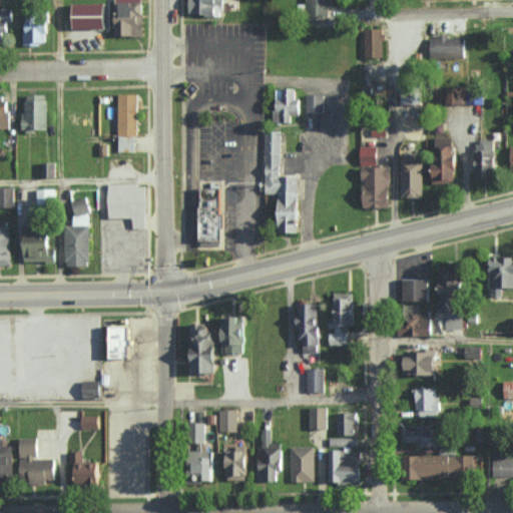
[(144,36),(144,0),(115,0),(115,35),(144,36)]
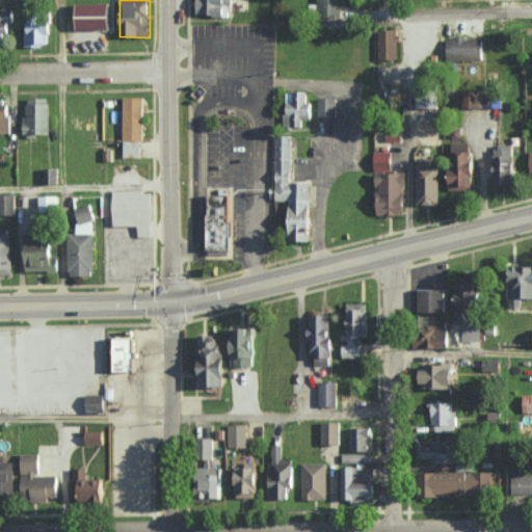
[(196,0),(197,16),(227,15),(227,5),(234,5),(233,0),(196,0)]
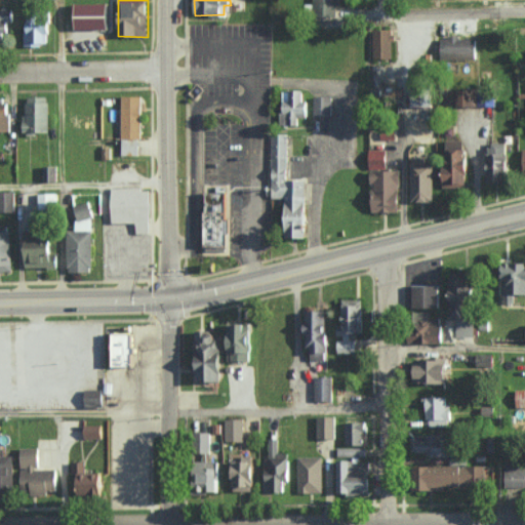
[(338,0),(313,0),(313,16),(338,16),(338,0)]
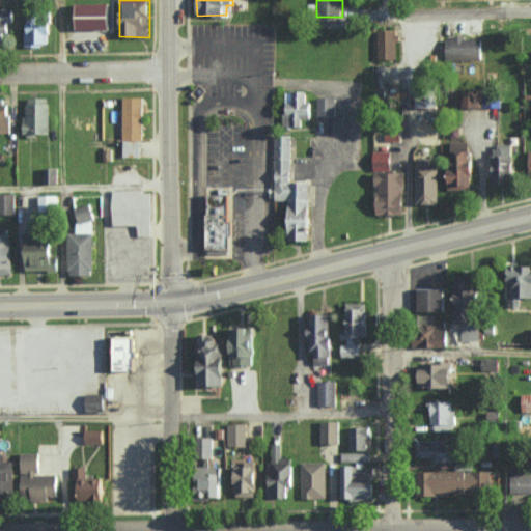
[(111,29),(111,3),(78,4),(78,29),(111,29)]
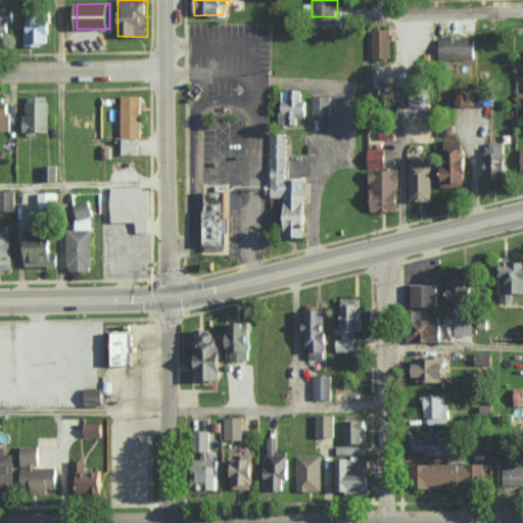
[(0,9),(0,41),(9,42),(10,21),(14,21),(14,10),(0,9)]
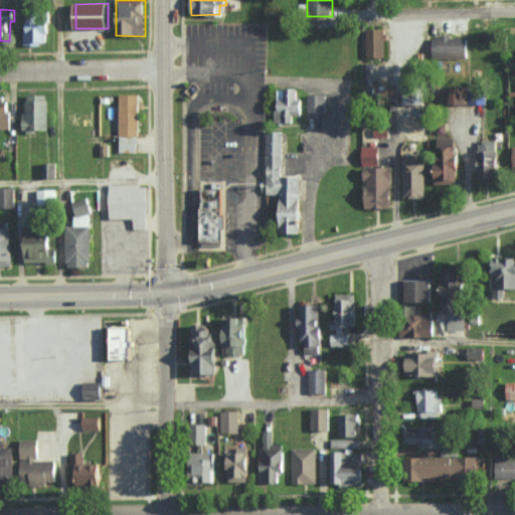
[(23,32),(23,45),(48,44),(47,19),(27,19),(27,31),(23,32)]
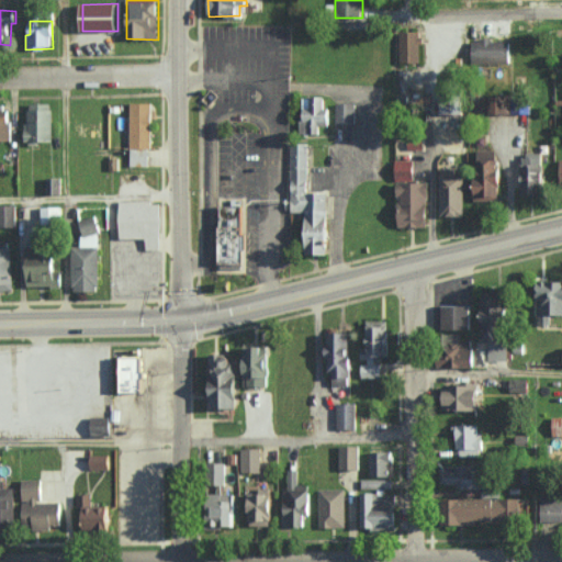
[(420,63),(419,31),(398,32),(400,63),(420,63)]
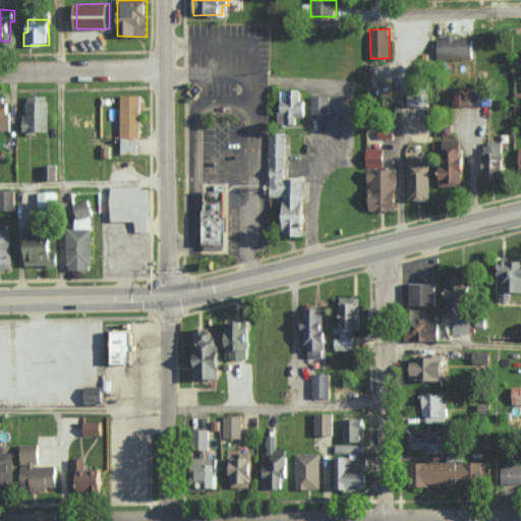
[(473,59),(474,38),(438,37),(437,59),(473,59)]
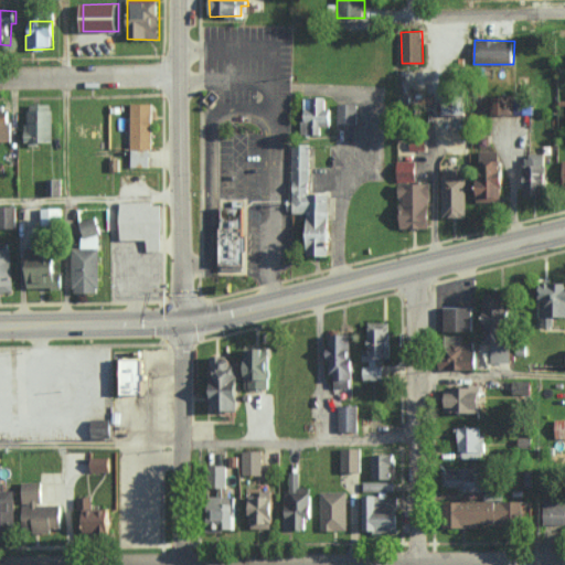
[(494,115),(513,115),(514,96),(496,96),(494,115)]
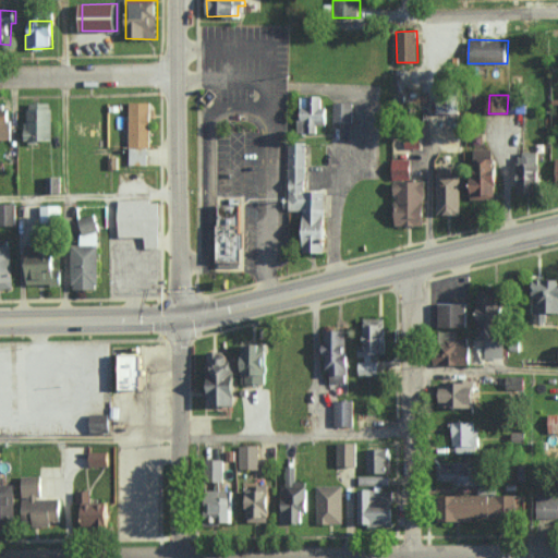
[(317,133),(317,124),(328,124),(328,108),(322,108),(323,97),(300,96),(300,133),(317,133)]
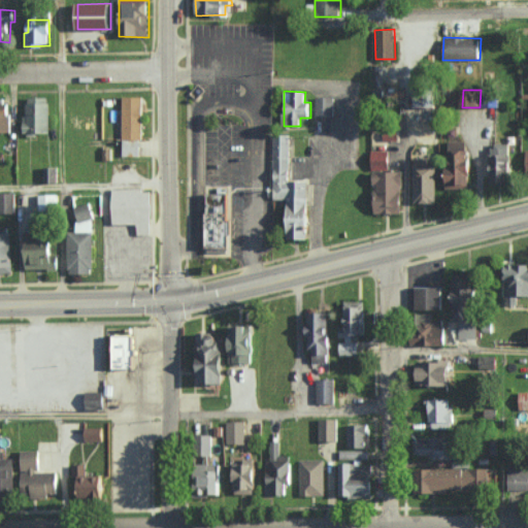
[(142,139),(142,97),(123,96),(122,139),(142,139)]
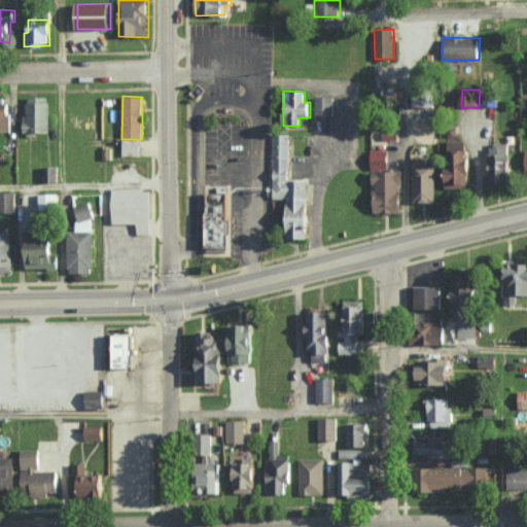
[(0,131),(9,132),(8,98),(0,97),(0,131)]
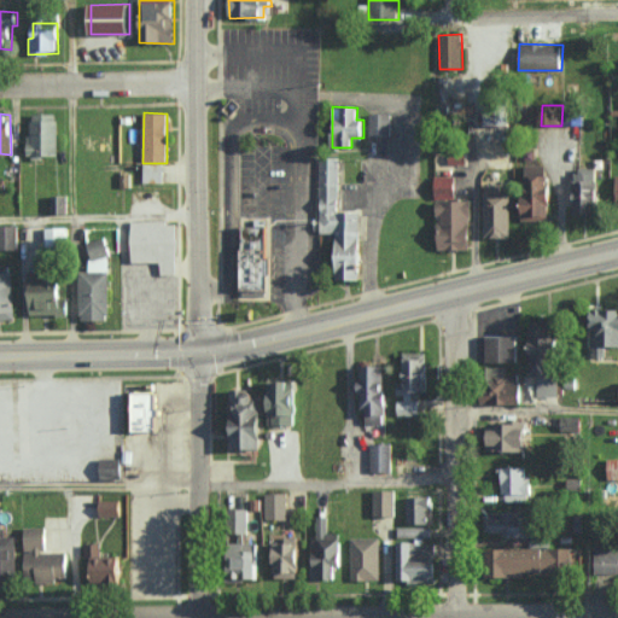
[(58,114),(29,114),(29,156),(58,156),(58,114)]
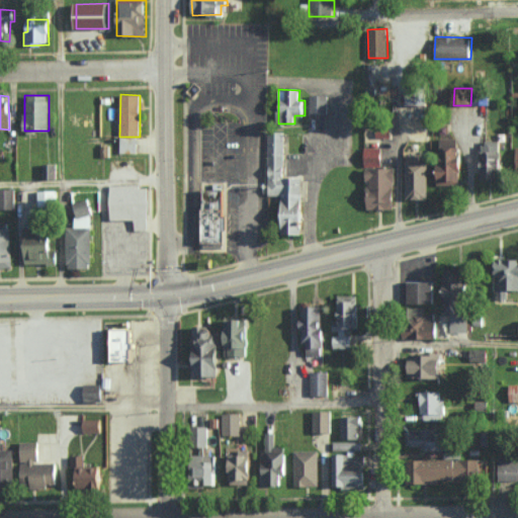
[(328,95),(309,95),(309,113),(328,114),(328,95)]
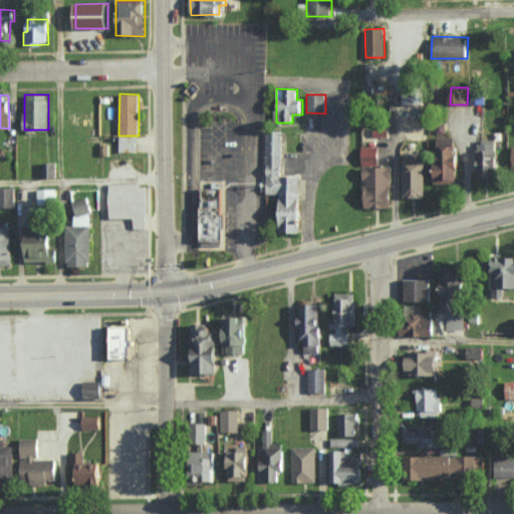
[(268,132),(284,132),(284,177),(302,177),(302,180),(306,180),(305,200),(302,200),(301,233),(281,233),(281,195),(268,195),(268,132)]
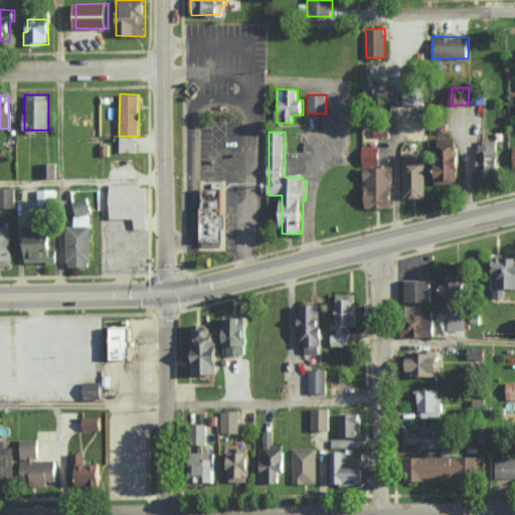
[(137,152),(136,137),(120,138),(120,152),(137,152)]
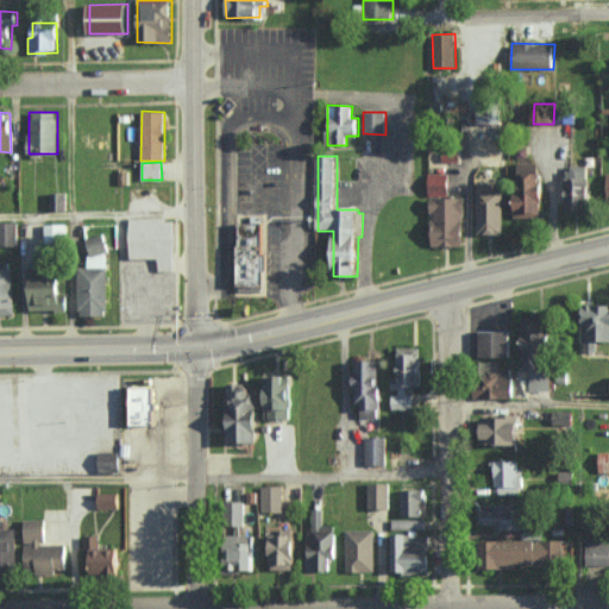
[(542,218),(542,163),(516,162),(516,218),(542,218)]
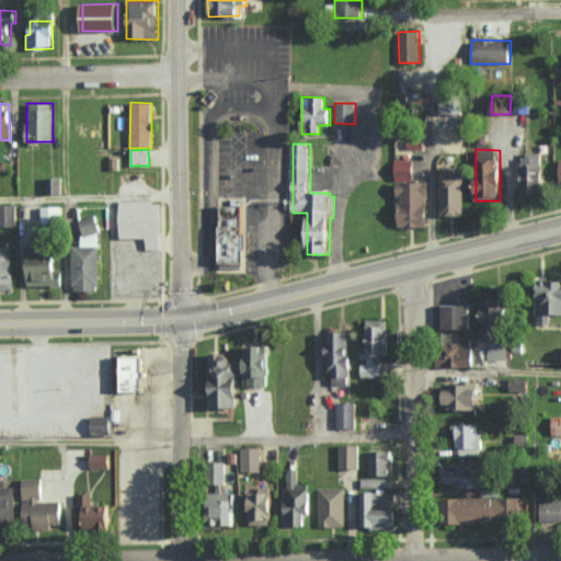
[(544,152),(522,152),(522,194),(544,194),(544,152)]
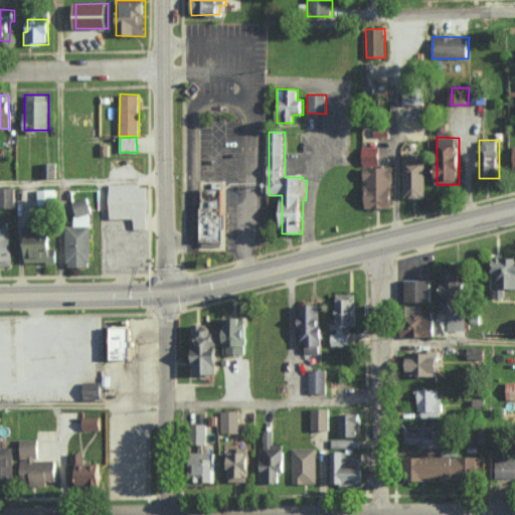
[(362,165),(380,166),(380,147),(362,147),(362,165)]
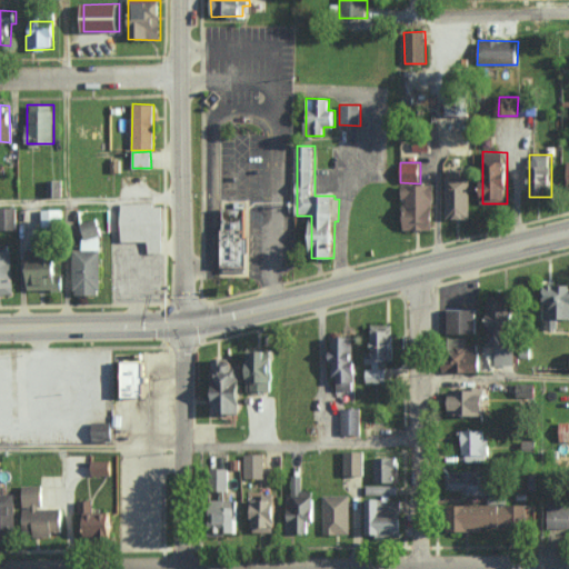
[(470,177),(461,177),(461,170),(446,171),(447,219),(471,219),(470,177)]
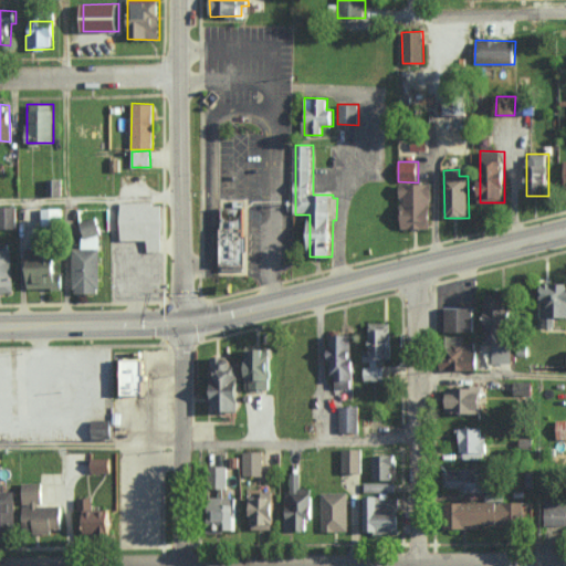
[(431,184),(401,184),(401,229),(431,229),(431,184)]
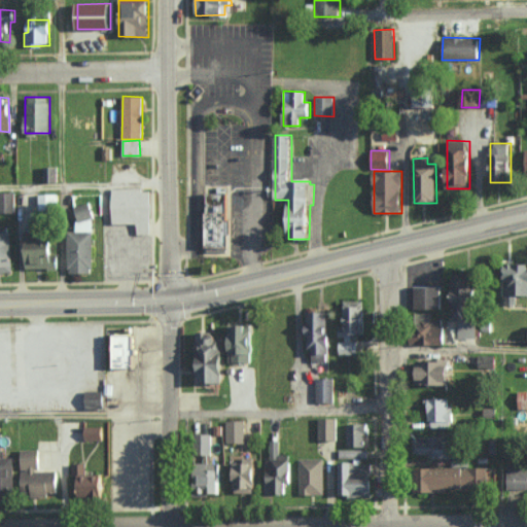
[(207,194),(207,212),(205,212),(205,229),(207,229),(207,248),(208,248),(208,252),(227,253),(227,248),(231,248),(231,236),(232,236),(233,221),(229,221),(229,187),(219,187),(219,194),(207,194)]
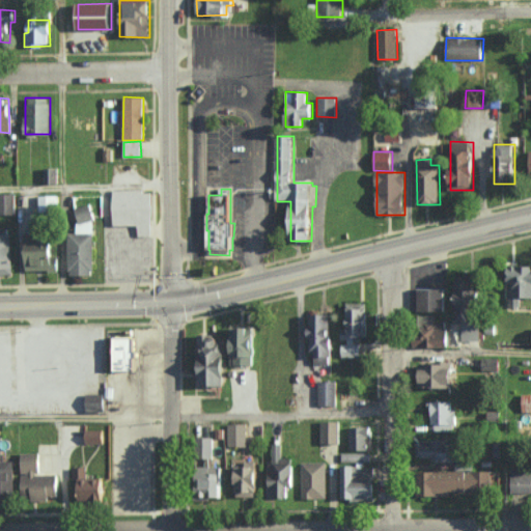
[(112,191),(112,223),(139,223),(139,236),(152,236),(152,193),(145,193),(145,191),(112,191)]
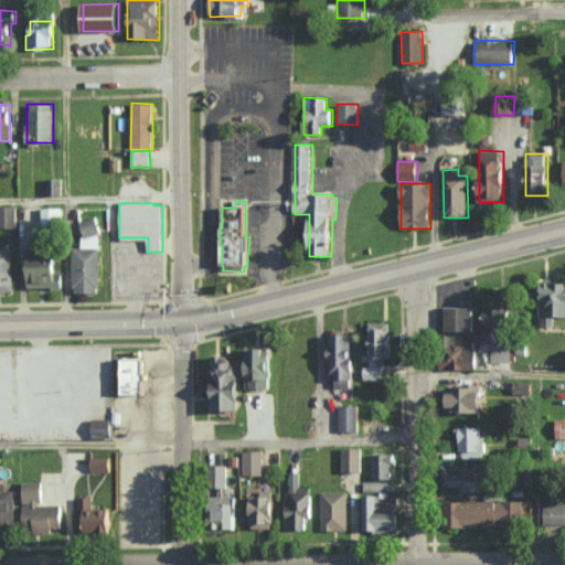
[(17,206),(0,206),(0,227),(17,228),(17,206)]
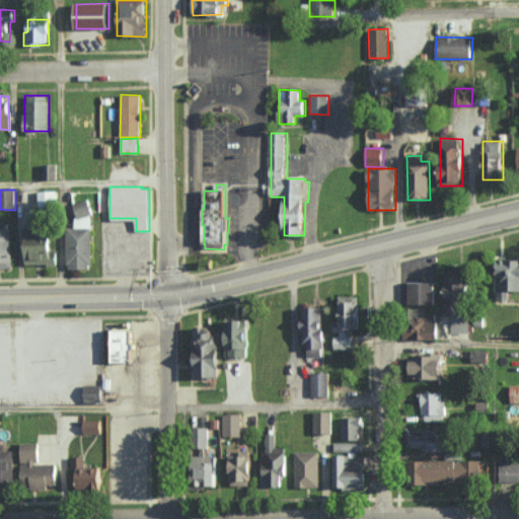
[(55,192),(39,191),(39,207),(55,208),(55,192)]
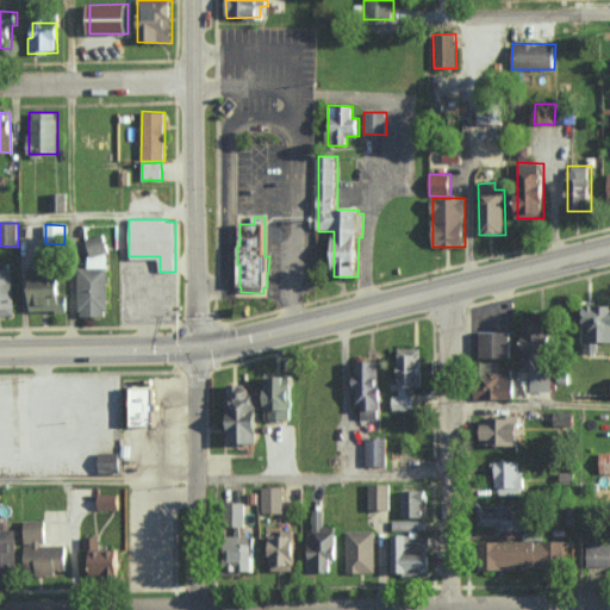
[(86,238),(92,268),(105,266),(103,257),(109,256),(103,234),(86,238)]
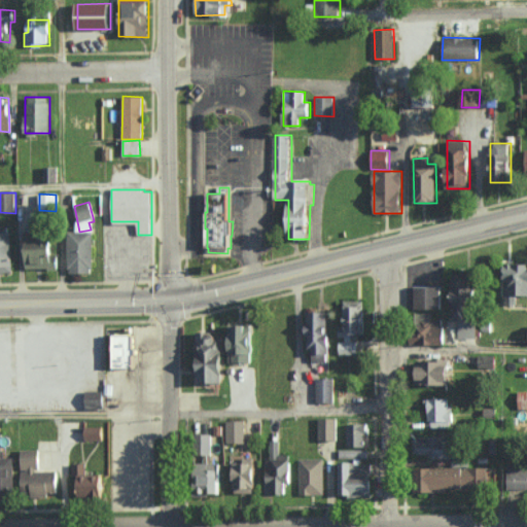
[(0,272),(11,272),(10,226),(0,226),(0,272)]
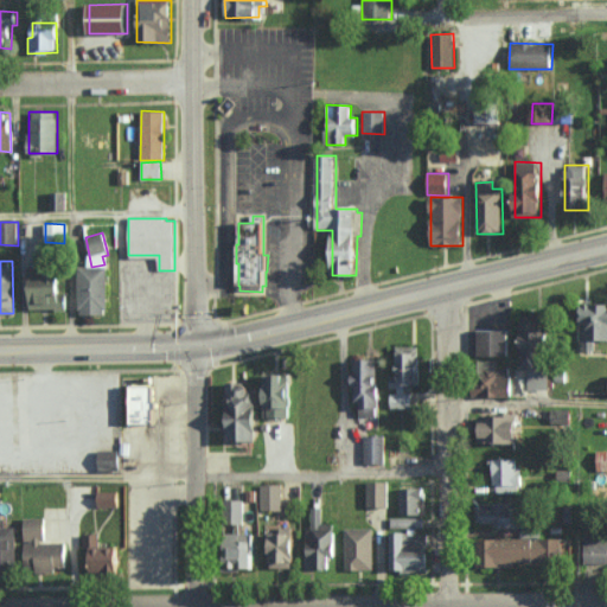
[(108,314),(107,267),(77,268),(78,315),(108,314)]
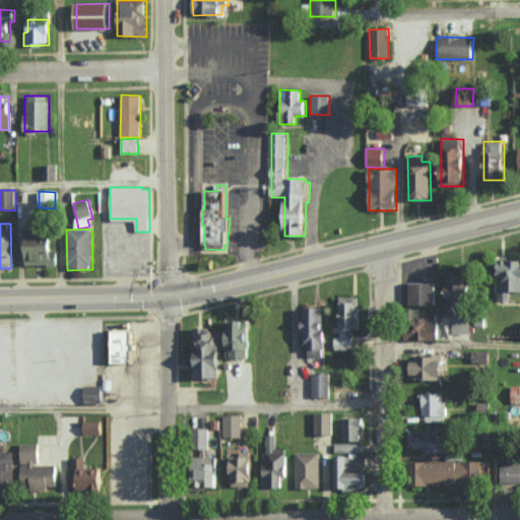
[(26,265),(56,266),(57,233),(27,232),(26,265)]
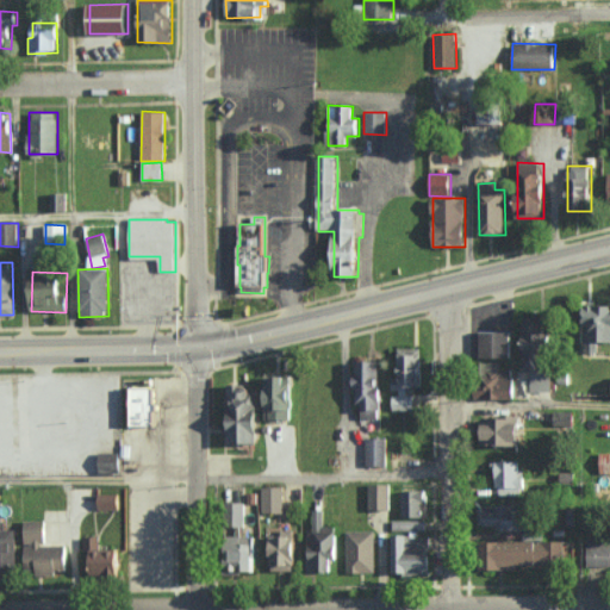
[(609,342),(609,307),(585,307),(585,352),(599,352),(599,343),(609,342)]
